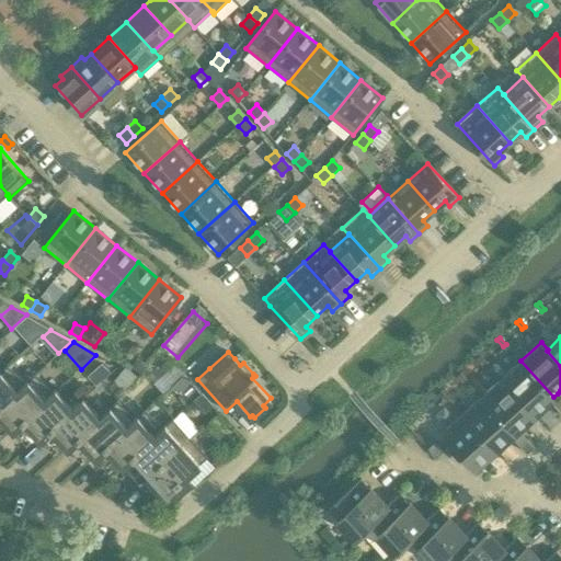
[(480,355),(477,358),(483,364),(487,362),(480,355)]
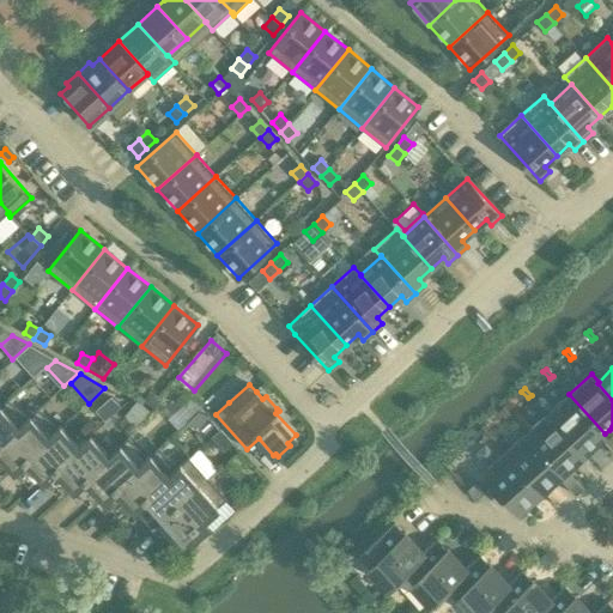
[(155,407),(161,398),(150,390),(144,401),(155,407)]
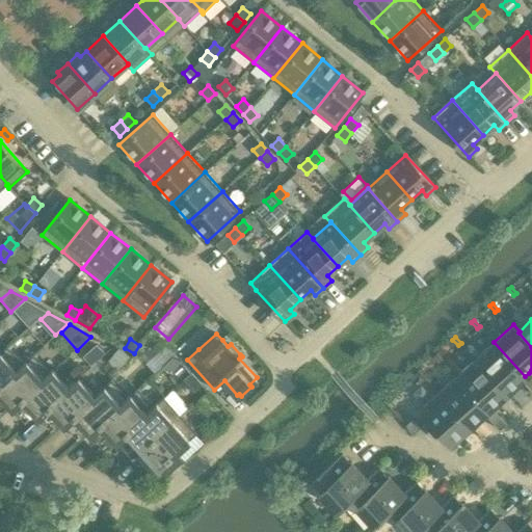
[(494,342),(476,358),(506,393),(521,379),(525,376),(494,342)]
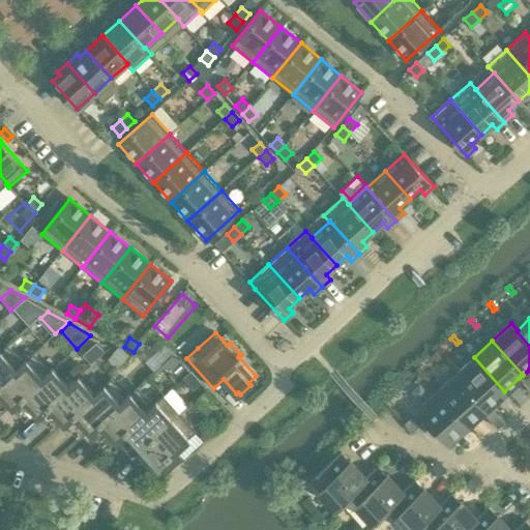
[(91,364),(105,352),(96,343),(83,355),(91,364)]
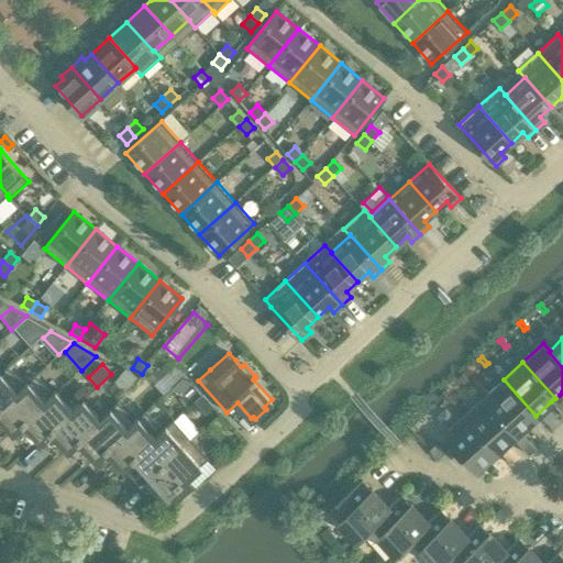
[(0,373),(0,408),(24,386),(24,385),(8,367),(0,373)]
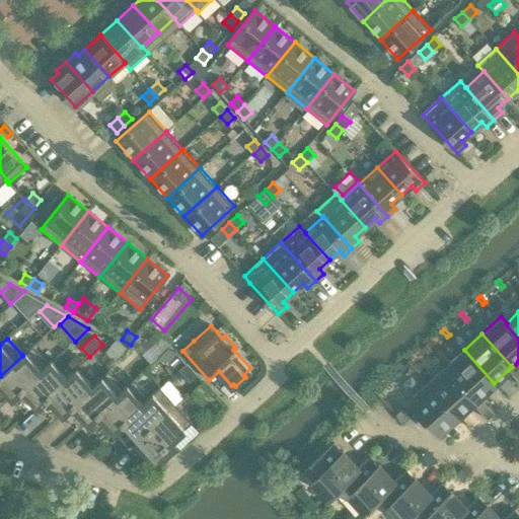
[(118,362),(129,349),(118,340),(106,353),(118,362)]
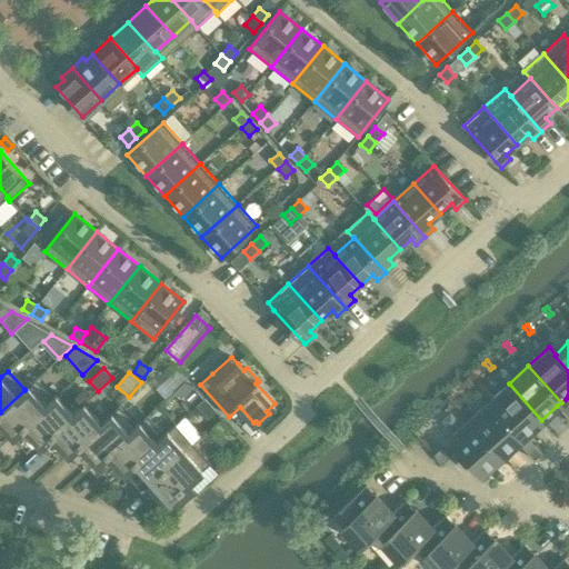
[(465,381),(470,388),(473,385),(468,378),(465,381)]
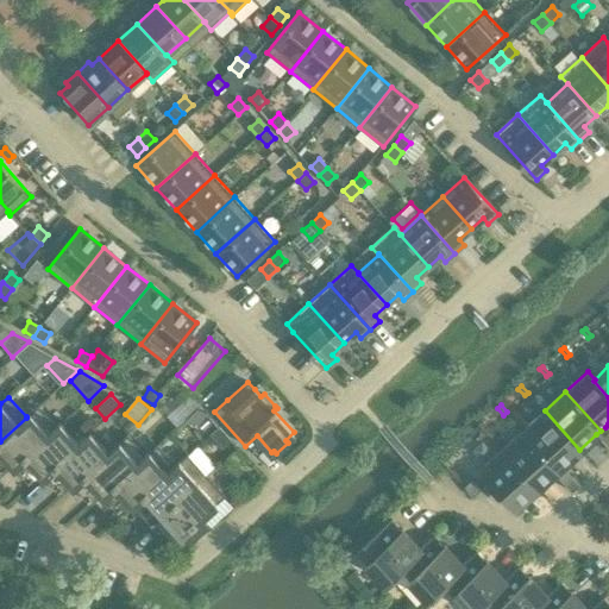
[(26,418),(0,441),(0,462),(6,457),(13,466),(56,427),(38,407),(30,414),(30,413),(26,416),(26,418)]
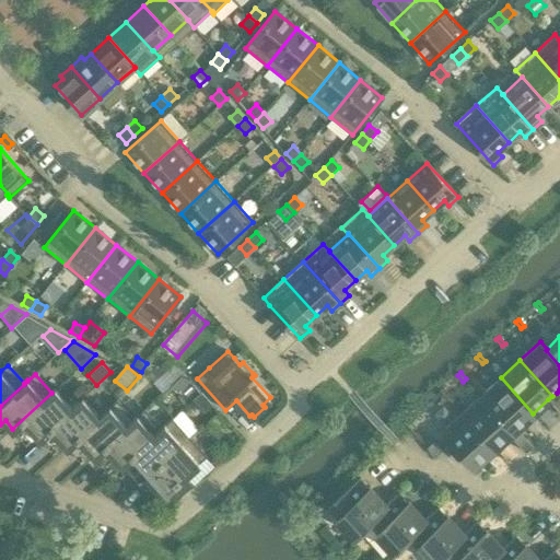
[(183,374),(174,383),(178,388),(190,378),(183,374)]
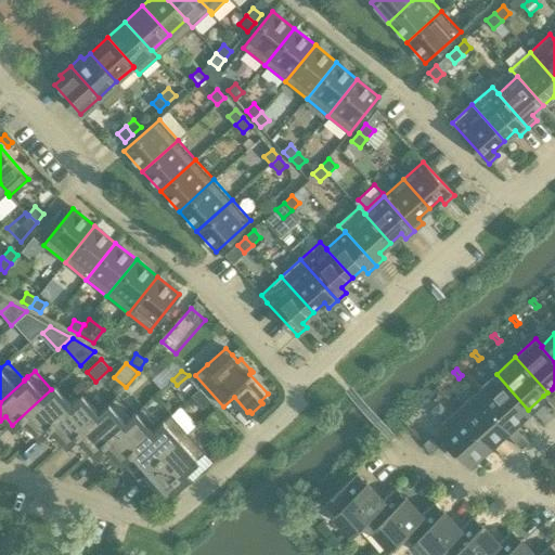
[(477,391),(508,427),(513,424),(528,410),(497,374),(477,391)]
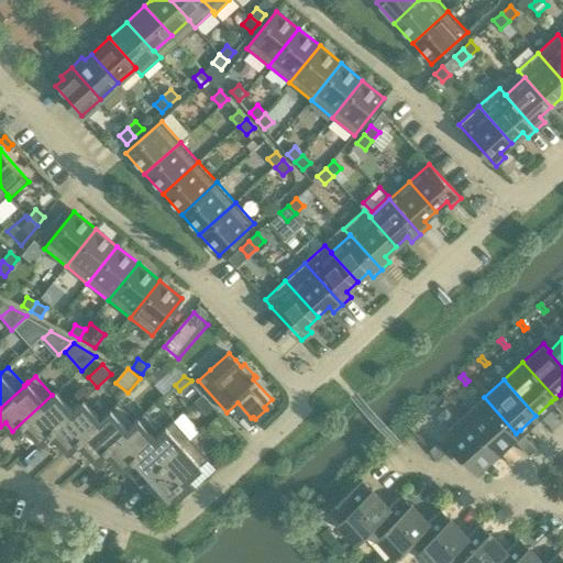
[(40,440),(73,410),(55,392),(52,395),(12,431),(22,441),(33,432),(40,440)]
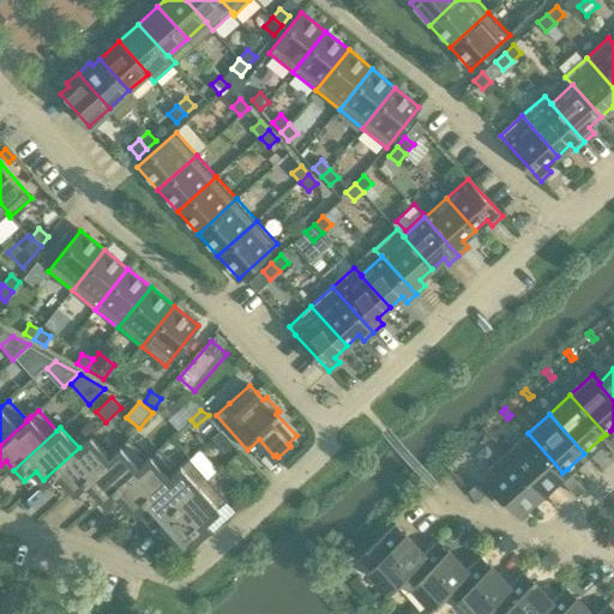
[(483,427),(480,431),(486,438),(489,434),(483,427)]
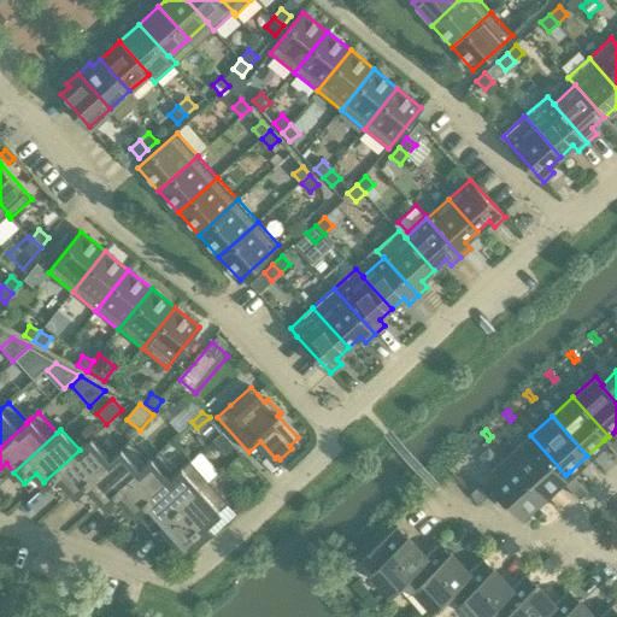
[(235,446),(222,433),(212,441),(213,441),(227,454),(235,446)]
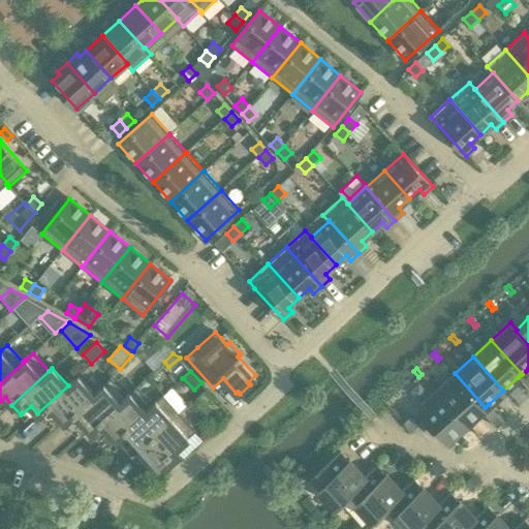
[(528,374),(526,371),(522,374),(518,377),(526,386),(528,382),(528,374)]
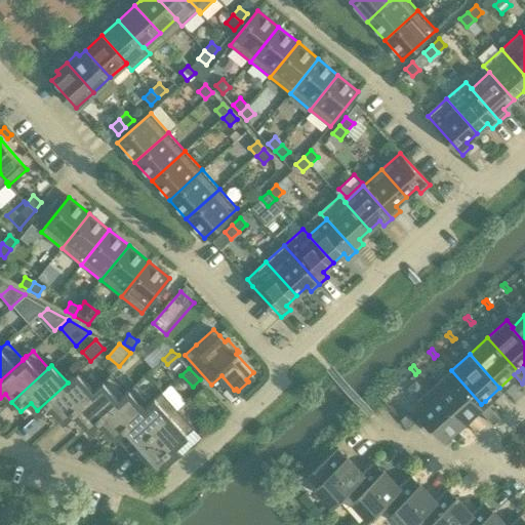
[(451,370),(433,387),(463,421),(478,408),(481,404),(451,370)]
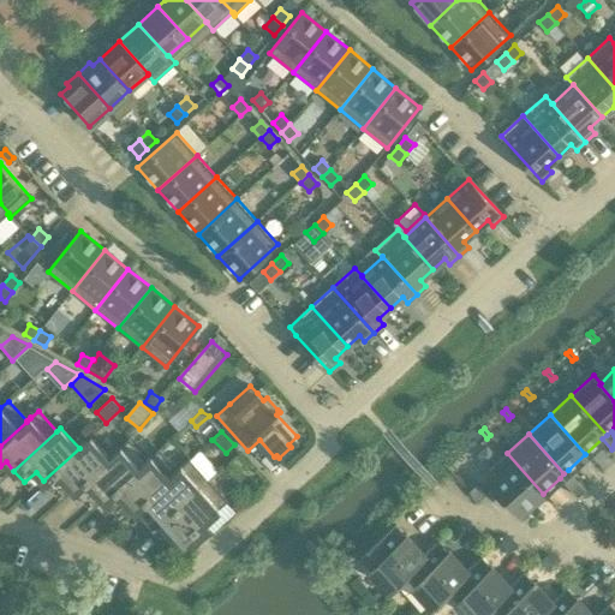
[(87,441),(79,448),(43,481),(54,491),(66,482),(73,489),(109,457),(91,436),(87,441)]
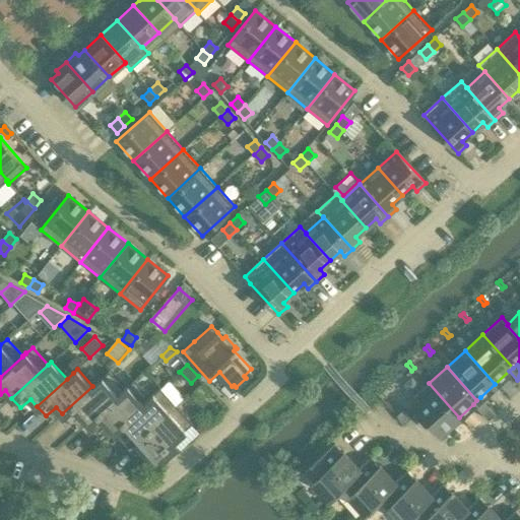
[(124,389),(109,372),(103,378),(102,378),(92,386),(62,413),(71,425),(81,415),(87,423),(124,389)]
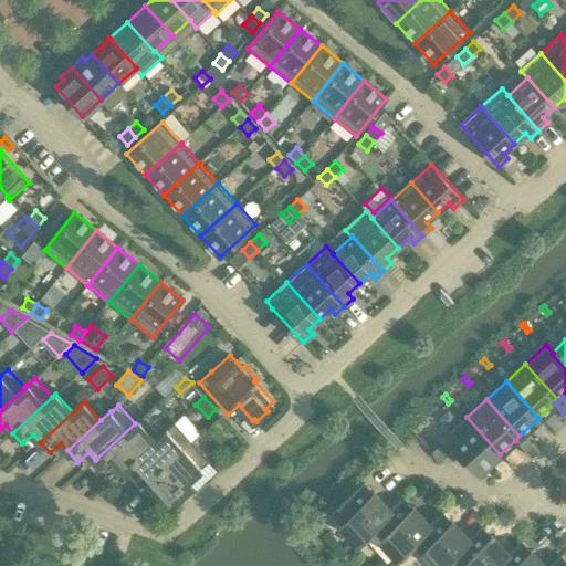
[(135,423),(95,460),(105,471),(116,461),(124,469),(164,433),(163,432),(146,413),(139,420),(138,420),(135,423)]
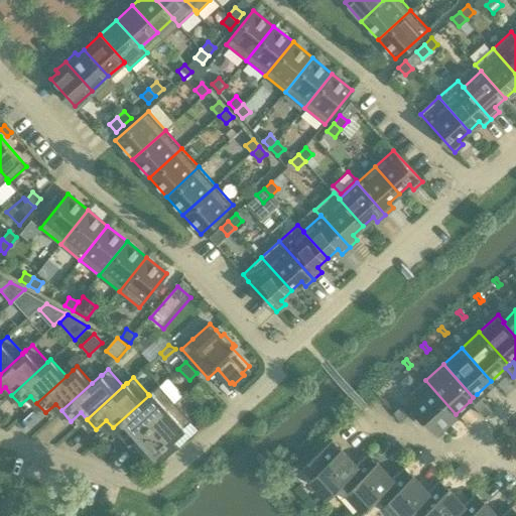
[(456,414),(425,380),(406,397),(415,407),(411,410),(421,422),(425,418),(436,430),(456,414)]
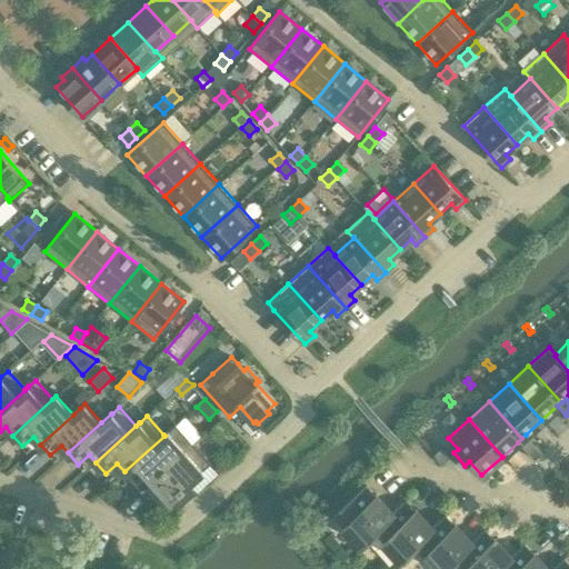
[(220,438),(229,429),(220,420),(211,428),(220,438)]
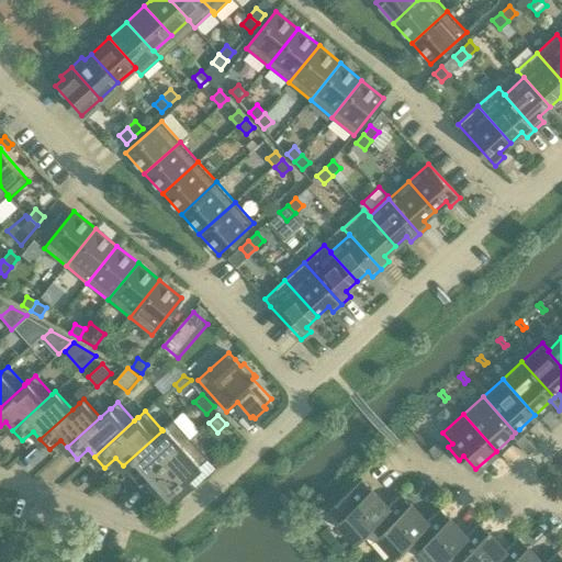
[(165,426),(161,429),(163,430),(123,465),(139,484),(190,439),(172,419),(166,426),(165,426)]
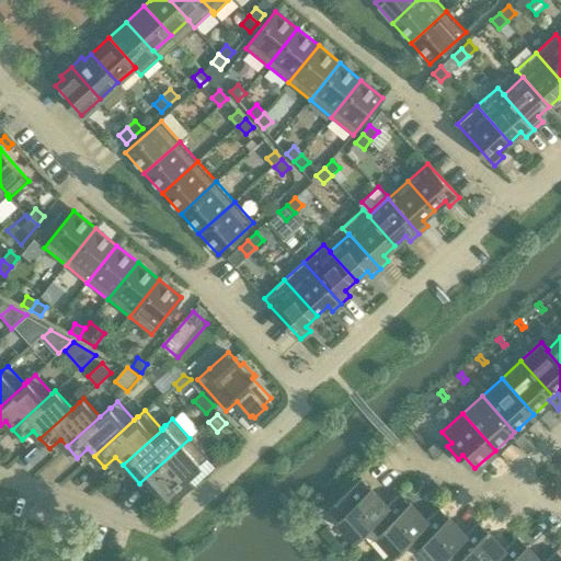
[(514,432),(511,436),(518,445),(526,437),(518,428),(514,432)]
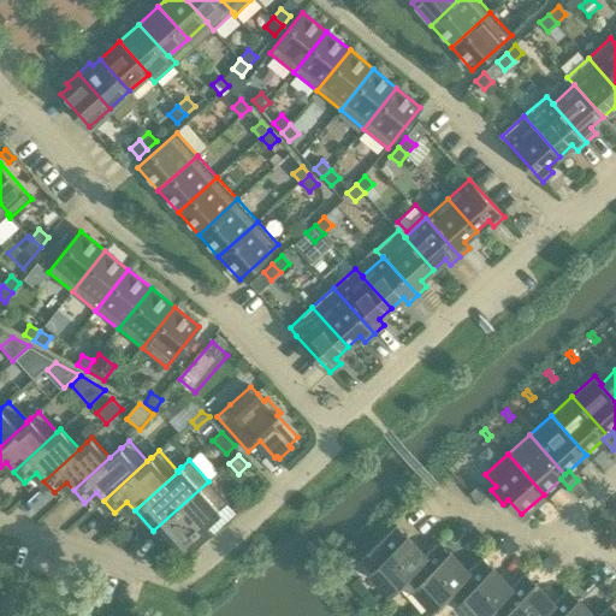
[(587,491),(578,480),(569,489),(579,498),(587,491)]
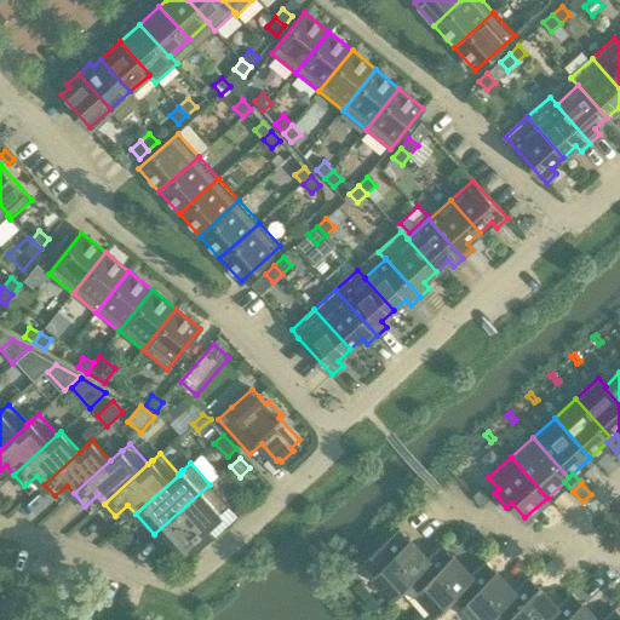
[(228,505),(210,484),(154,534),(168,551),(181,540),(184,545),(195,534),(200,540),(210,530),(206,526),(220,512),(228,505)]
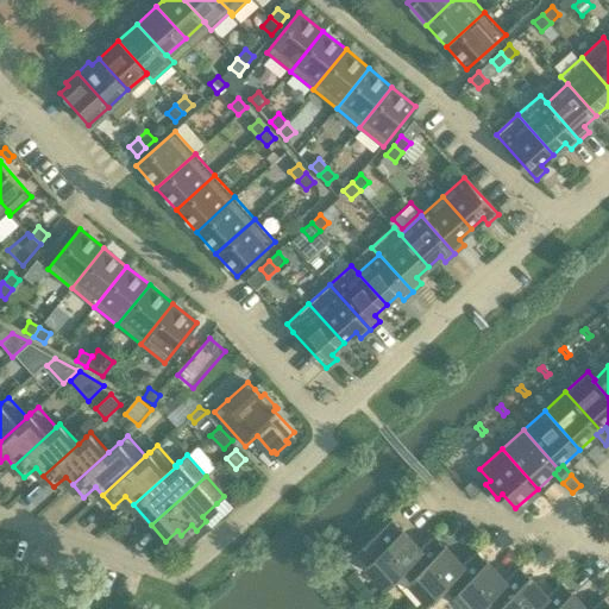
[(472,479),(464,487),(473,496),(482,489),(472,479)]
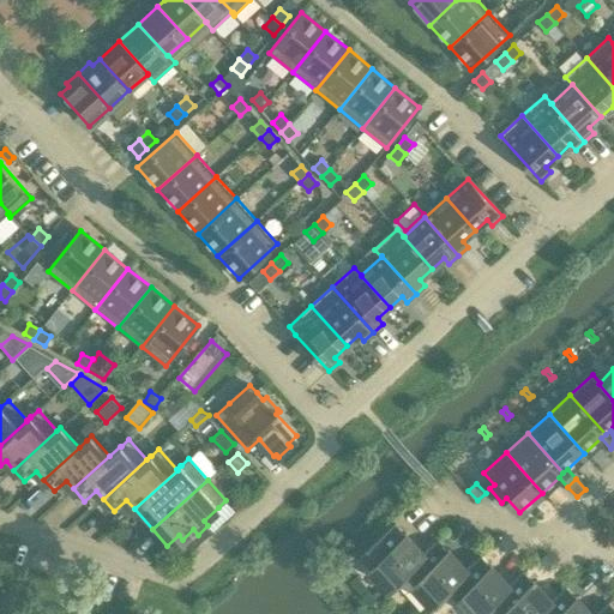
[(423,554),(423,553),(405,534),(405,535),(395,524),(361,555),(389,587),(404,572),(423,554)]
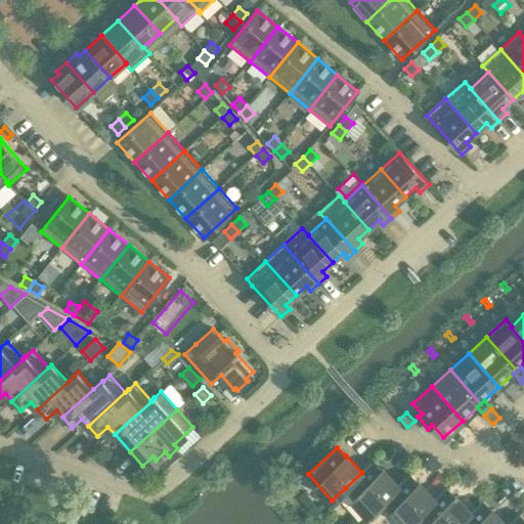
[(374,461),(361,472),(361,473),(345,488),(368,514),(382,501),(381,501),(398,486),(397,485),(383,469),(382,470),(374,461)]
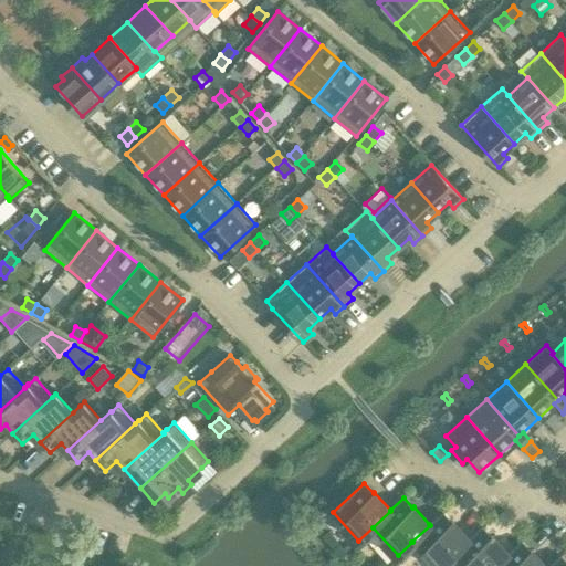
[(443,512),(429,524),(430,525),(411,542),(412,542),(433,565),(440,565),(451,556),(469,540),(452,521),(452,522),(443,512)]
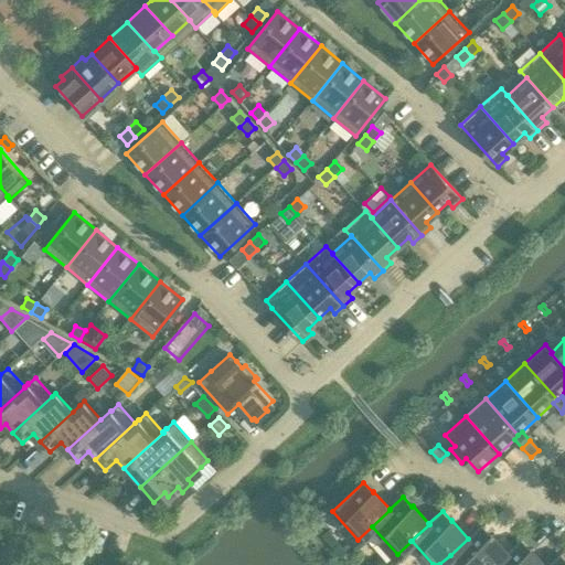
[(481,525),(468,539),(450,555),(458,564),(493,564),(508,553),(507,553),(491,535),(490,535),(481,525)]
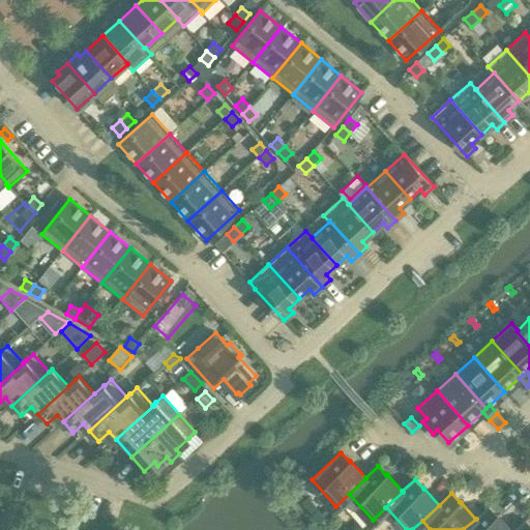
[(489,507),(475,519),(476,519),(463,529),(510,529),(497,516),(489,507)]
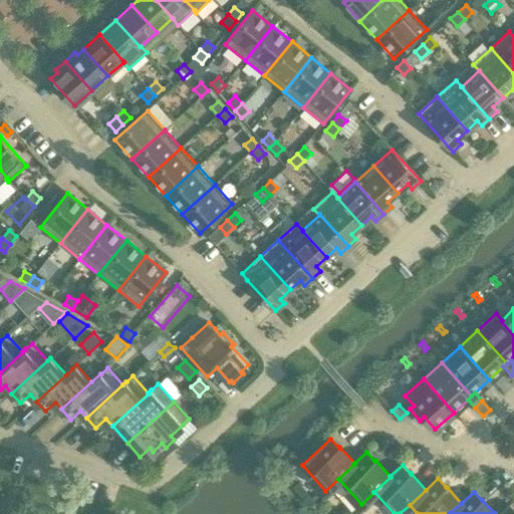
[(513,513),(513,509),(509,505),(499,513),(513,513)]
